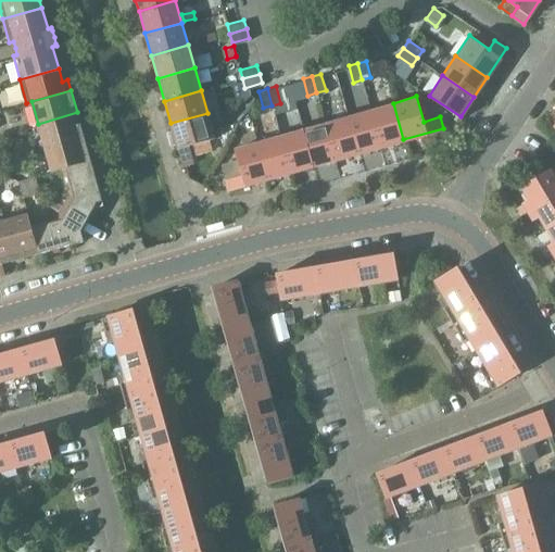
[(380,146),(403,139),(393,103),(370,109),(380,146)]
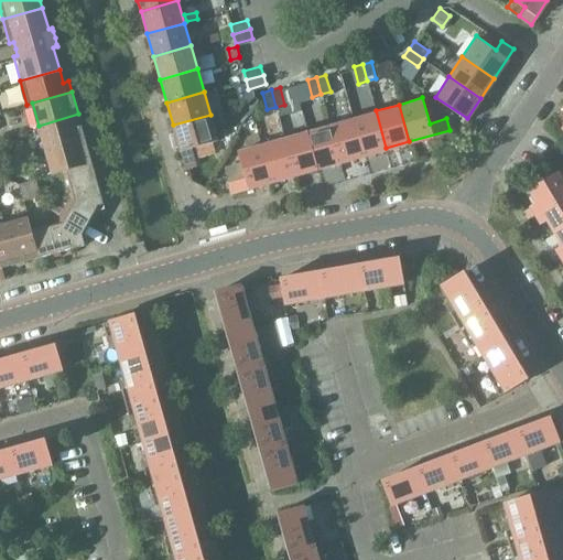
[(364,154),(386,148),(376,110),(353,117),(364,154)]
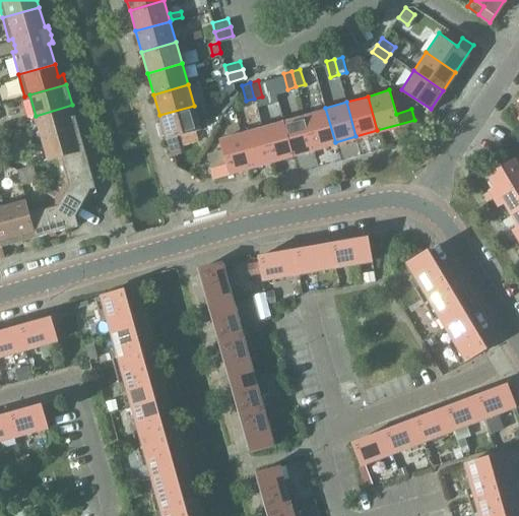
[(42,137),(78,126),(72,105),(36,116),(42,137)]
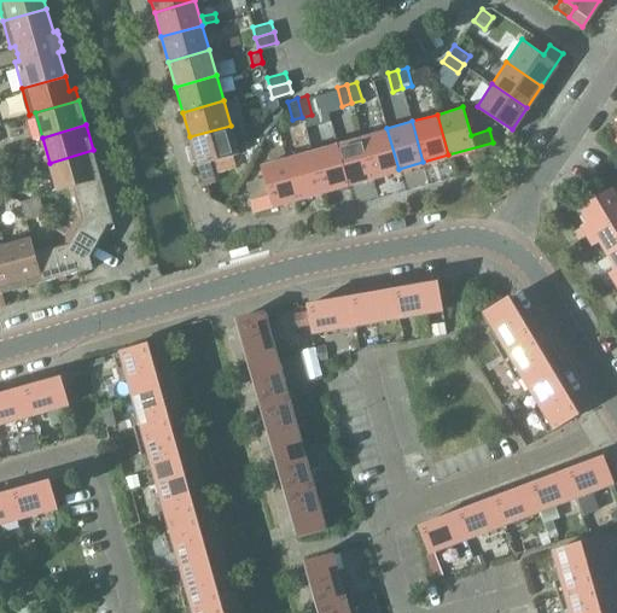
[(209,159),(238,151),(231,126),(190,136),(202,181),(215,177),(209,159)]
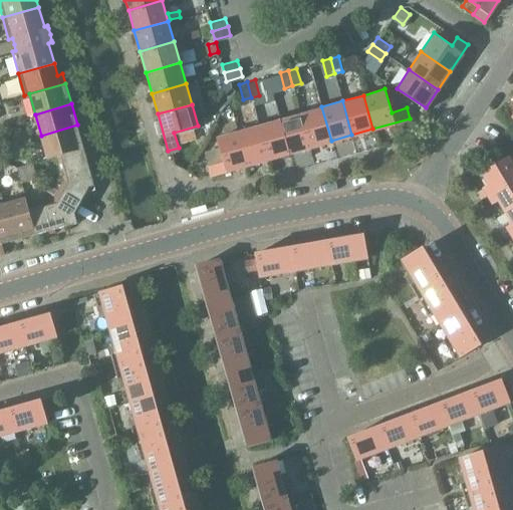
[(310,147),(331,141),(321,106),(300,112),(310,147)]
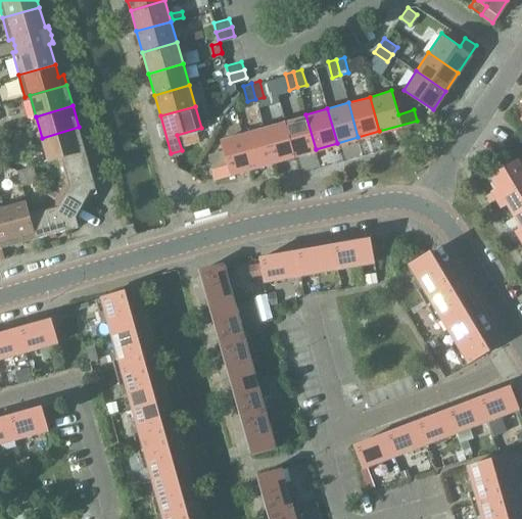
[(294,155),(316,149),(305,114),(284,121),(294,155)]
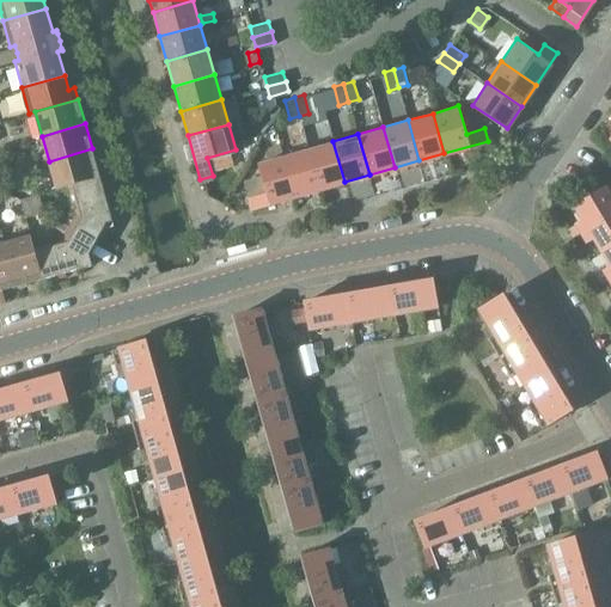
[(251,136),(238,140),(244,163),(255,145),(251,136)]
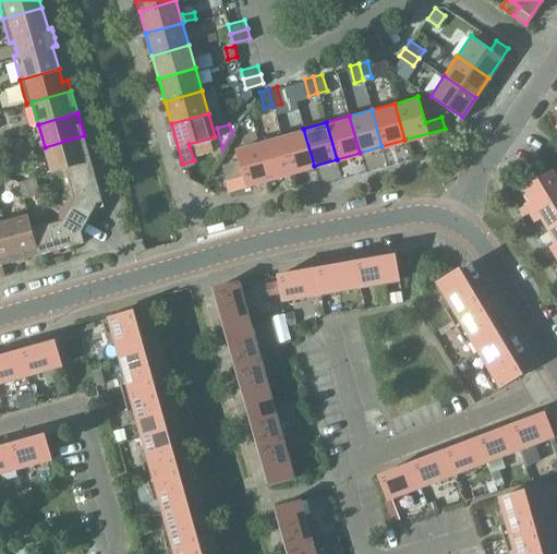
[(291,172),(314,166),(303,129),(281,135),(291,172)]
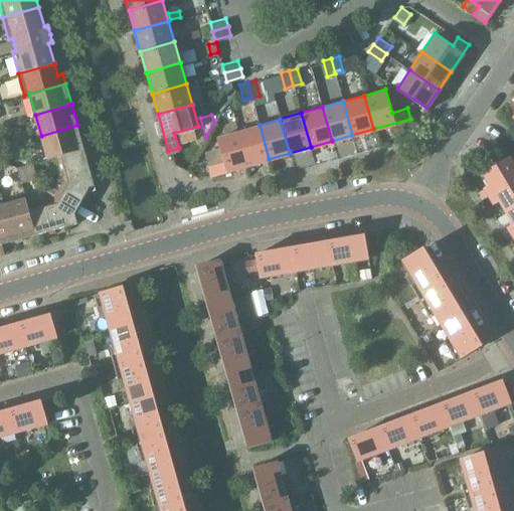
[(56,154),(83,146),(77,125),(41,136),(47,157),(56,155),(56,154)]
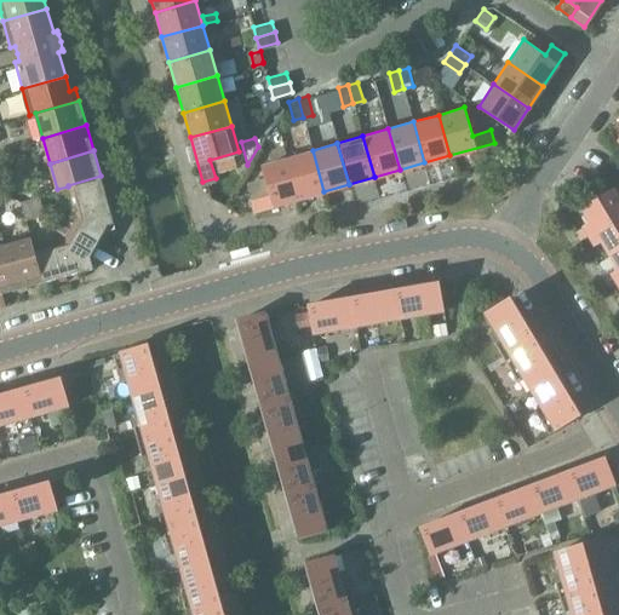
[(298,197),(324,191),(313,150),(287,157),(298,197)]
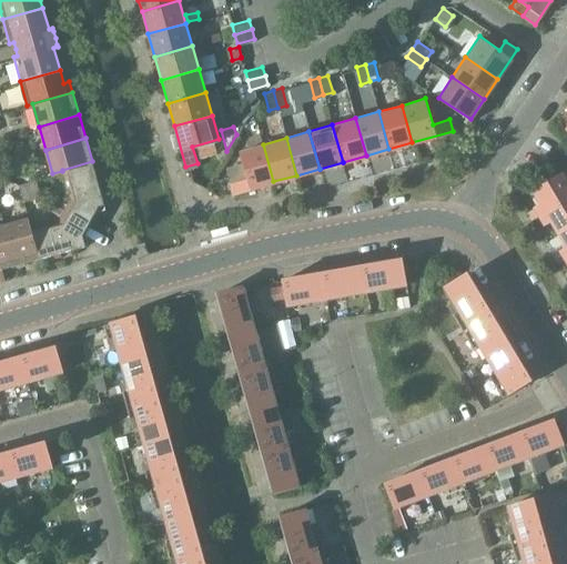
[(229,182),(232,193),(273,181),(263,144),(239,151),(246,177),(229,182)]
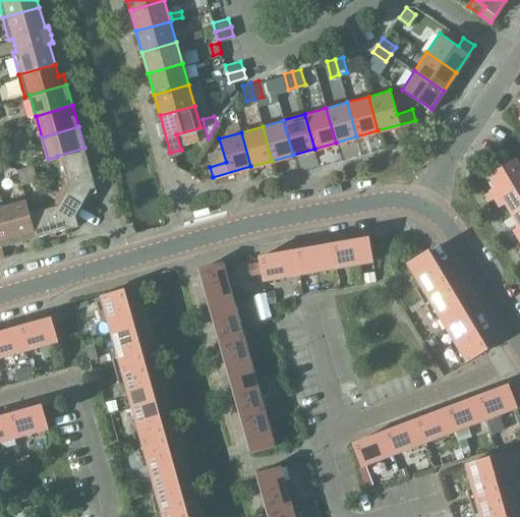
[(96,190),(84,148),(57,156),(57,157),(64,180),(58,191),(80,204),(87,193),(96,190)]
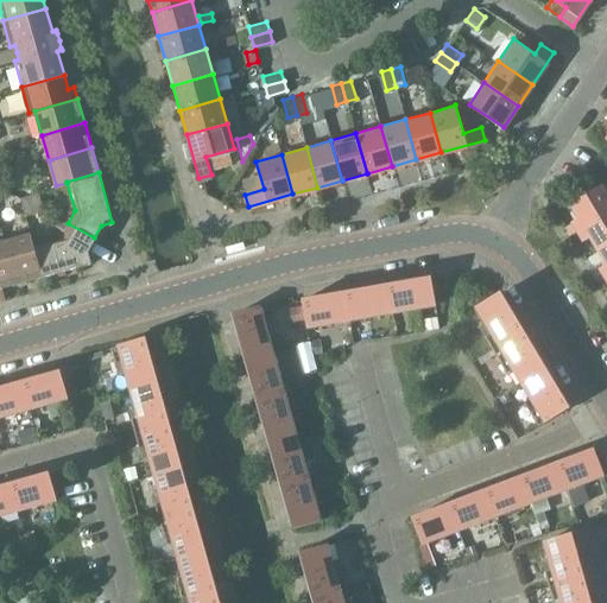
[(570,220),(576,229),(606,210),(606,192),(606,178),(569,202),(577,216),(570,220)]
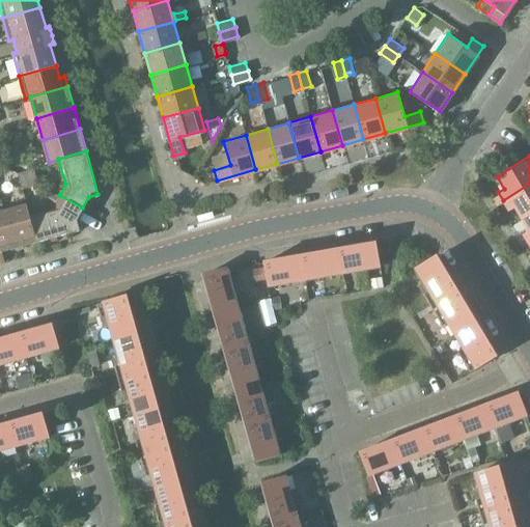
[(17,171),(20,178),(35,175),(33,167),(17,171)]
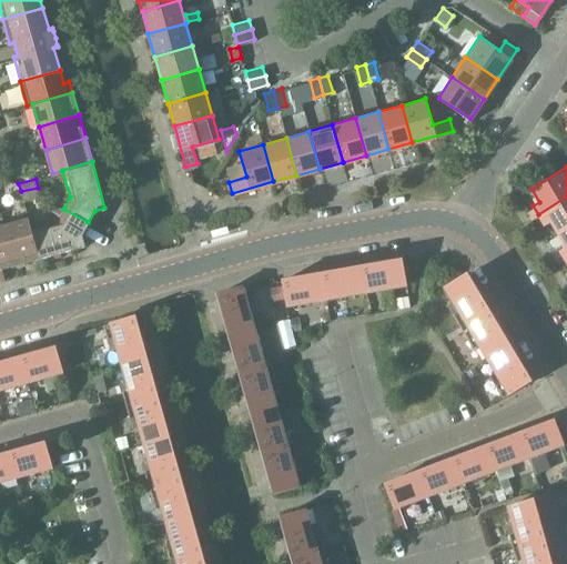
[(40,195),(38,188),(21,191),(23,200),(40,195)]
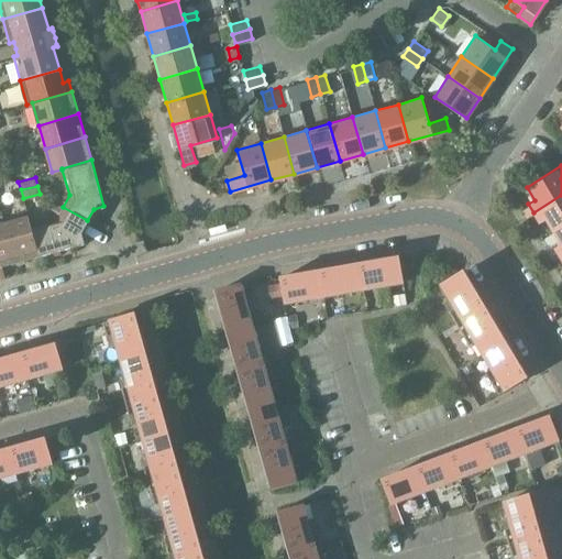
[(561,195),(533,212),(539,221),(544,218),(552,230),(561,225),(561,195)]
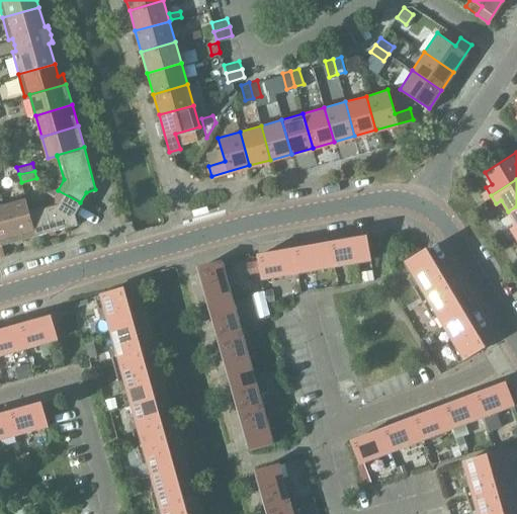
[(52,200),(27,207),(34,234),(77,223),(75,212),(80,202),(58,190),(52,200)]
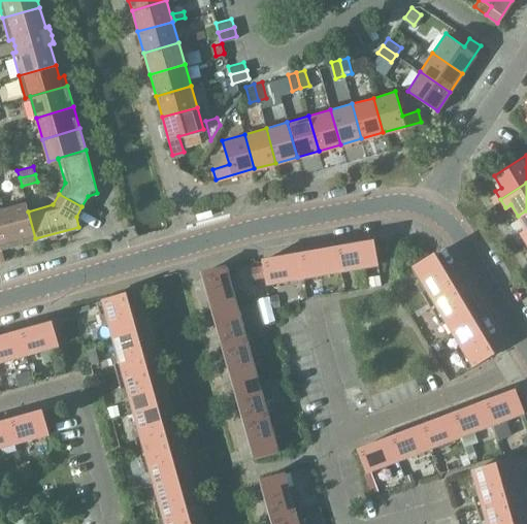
[(35,238),(28,211),(26,201),(3,207),(13,244),(35,238)]
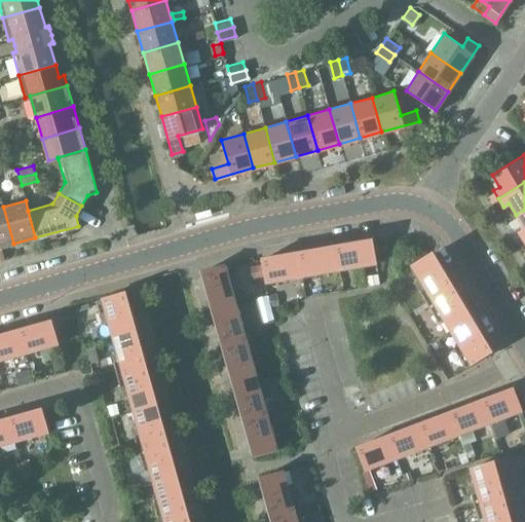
[(0,258),(4,257),(1,248),(13,244),(3,207),(0,208),(0,258)]
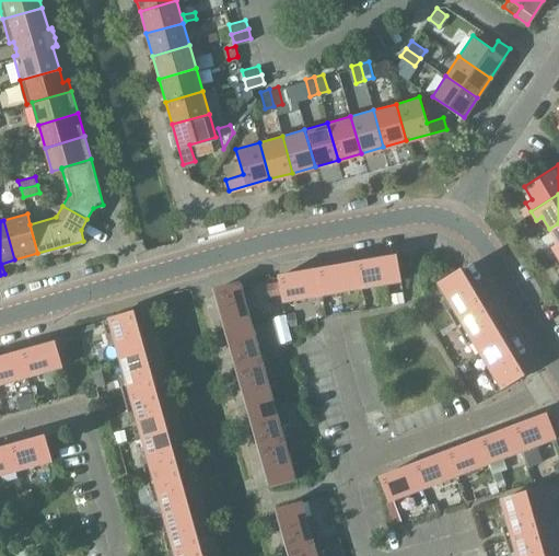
[(558,223),(549,229),(557,242),(550,245),(556,254),(558,252),(558,223)]
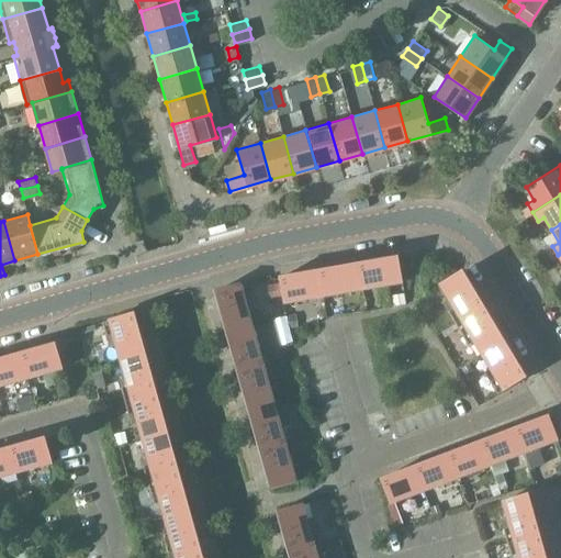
[(357,260),(361,287),(401,280),(396,254),(357,260)]
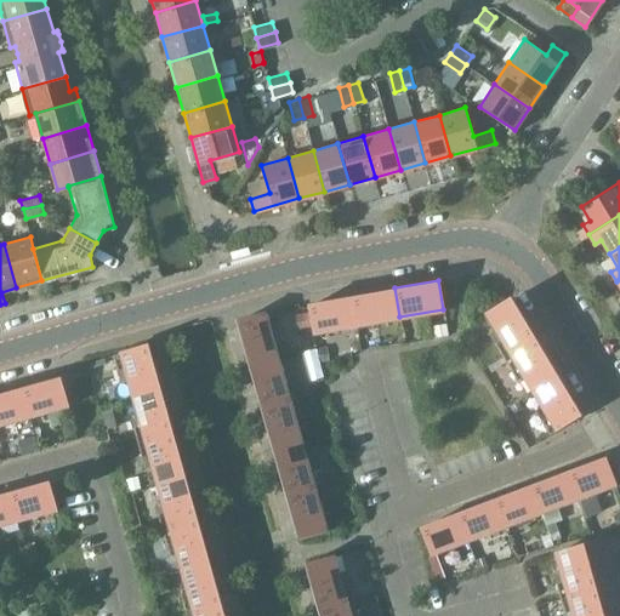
[(357,324),(399,317),(394,287),(352,296),(357,324)]
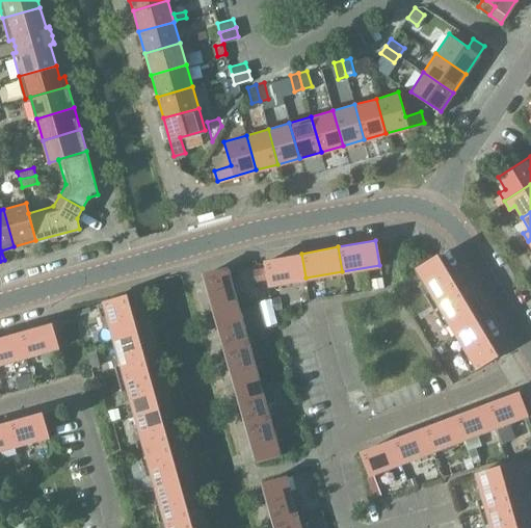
[(264,260),(268,284),(306,278),(301,254),(264,260)]
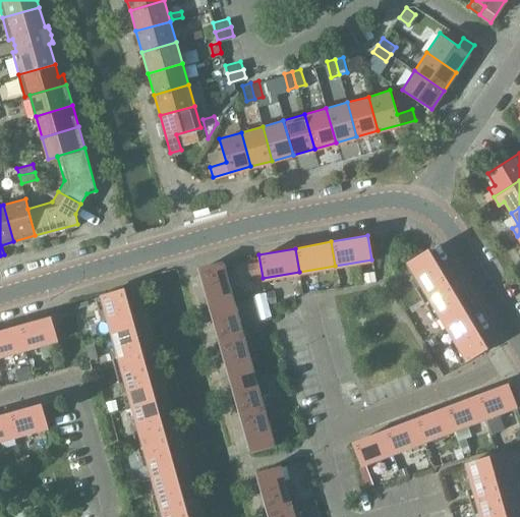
[(448,282),(427,249),(407,262),(415,275),(409,278),(421,297),(448,282)]
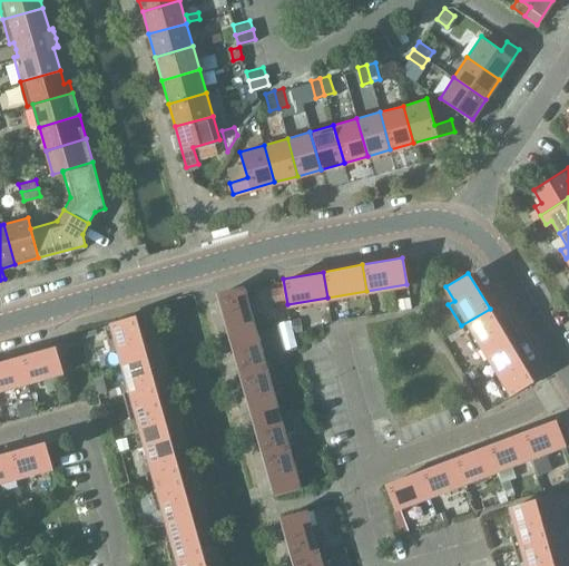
[(256,309),(249,283),(217,293),(228,333),(254,325),(249,311),(256,309)]
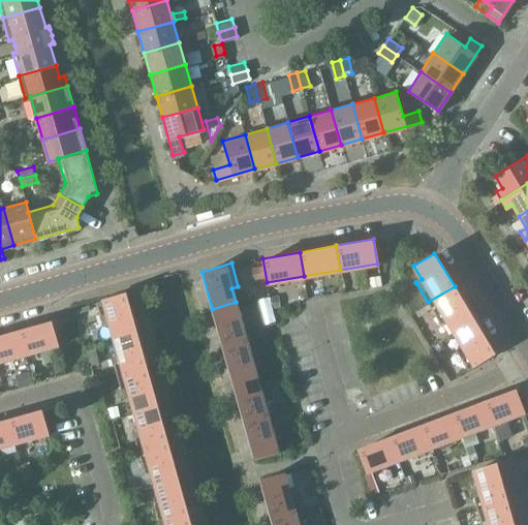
[(262,264),(252,266),(254,279),(265,277),(262,264)]
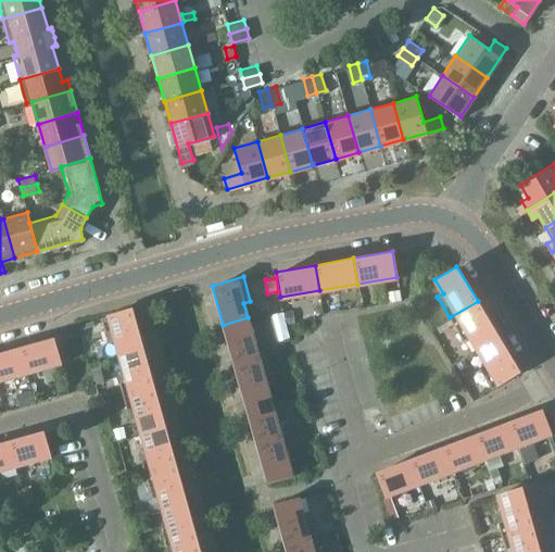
[(476,349),(499,336),(478,301),(450,317),(463,339),(468,336),(476,349)]
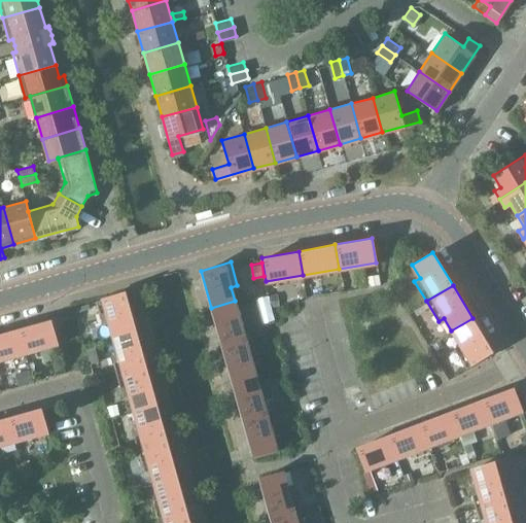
[(305,288),(297,289),(299,297),(306,294),(305,288)]
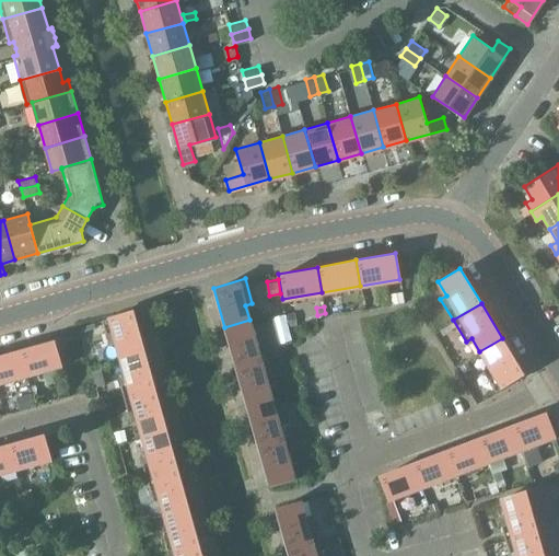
[(119,357),(144,349),(134,310),(102,319),(108,344),(115,342),(119,357)]
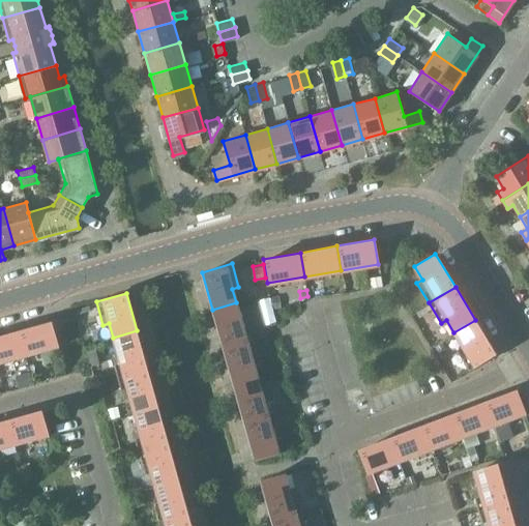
[(277,294),(270,295),(272,305),(280,304),(277,294)]
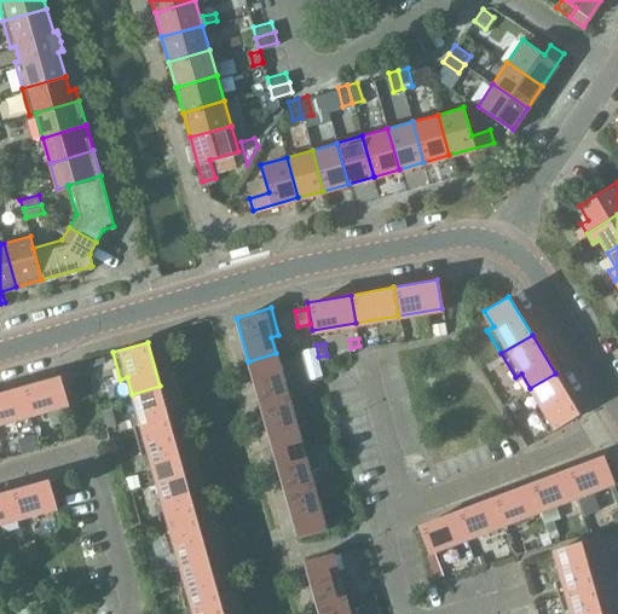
[(288,369),(281,370),(276,353),(248,361),(260,405),(295,395),(288,369)]
